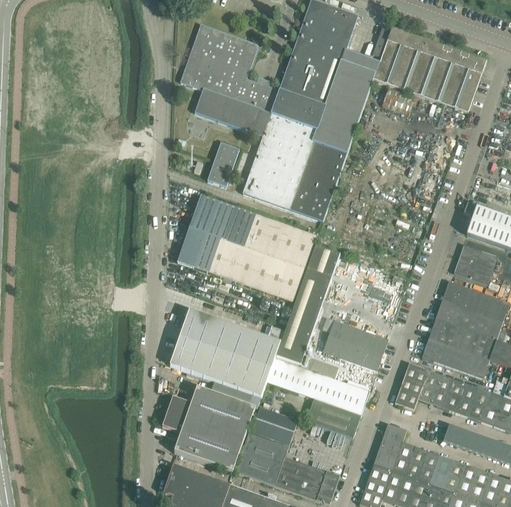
[(322,221),(372,78),(375,72),(341,60),(357,15),(313,0),(310,0),(278,89),(245,78),(258,44),(200,24),(180,81),(203,89),(195,112),(229,124),(262,136),(242,192),(322,221)]
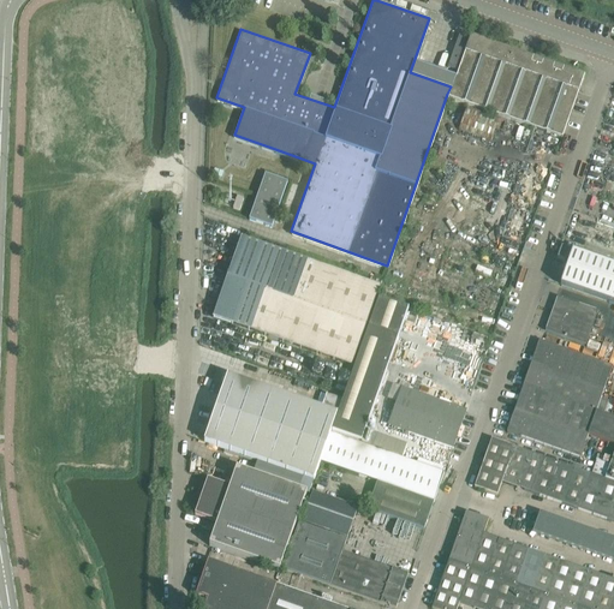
[(447,63),(458,66),(470,33),(459,29),(447,63)]
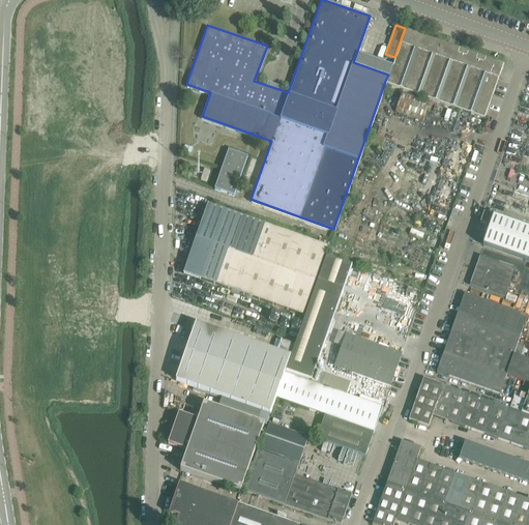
[(483,116),(496,79),(487,75),(490,67),(499,70),(502,62),(405,28),(394,57),(388,75),(385,81),(483,116)]
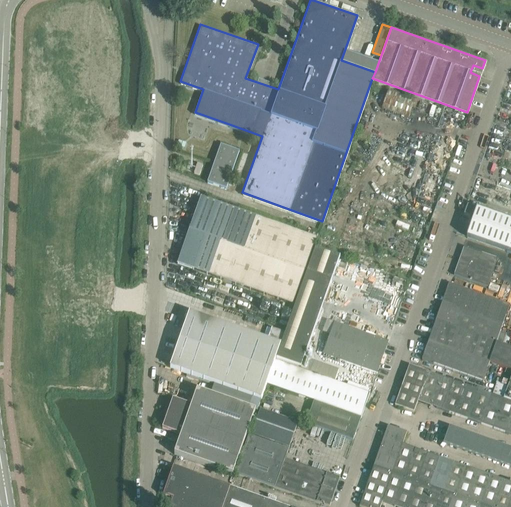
[(479,76),(482,68),(473,65),(470,72),(479,76)]
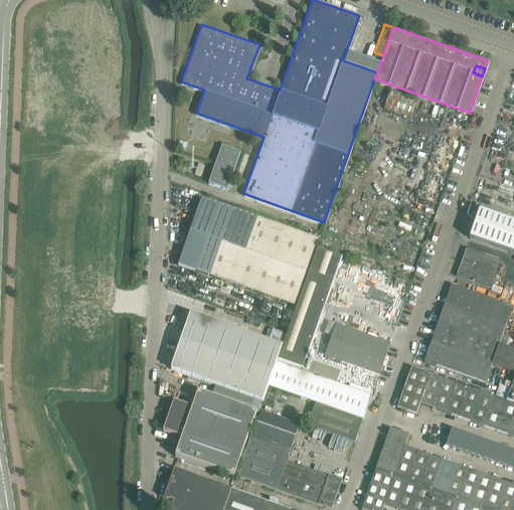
[(389,89),(384,102),(411,112),(415,99),(389,89)]
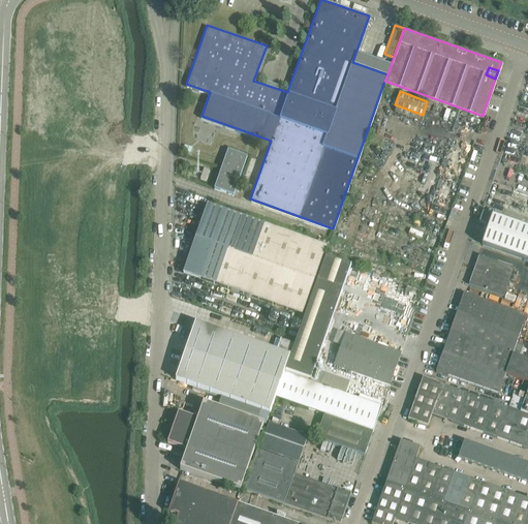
[(214,185),(233,192),(247,153),(227,146),(214,185)]
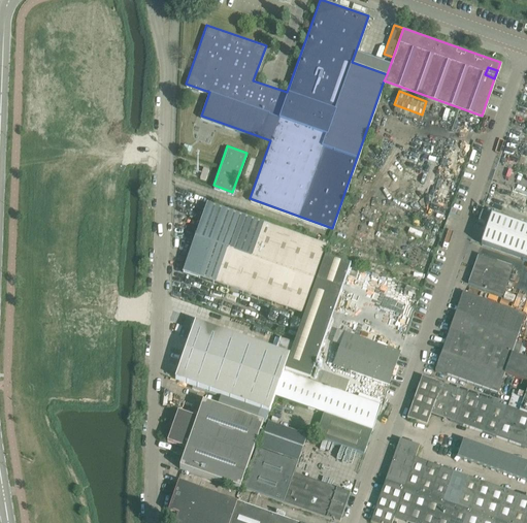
[(205,177),(208,167),(202,165),(199,175),(205,177)]
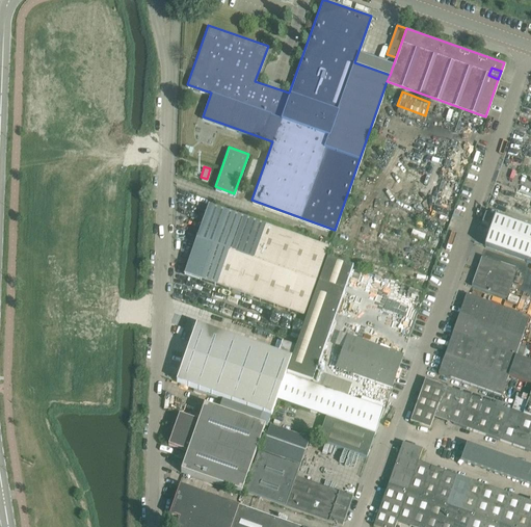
[(208,203),(184,271),(303,314),(327,245),(208,203)]
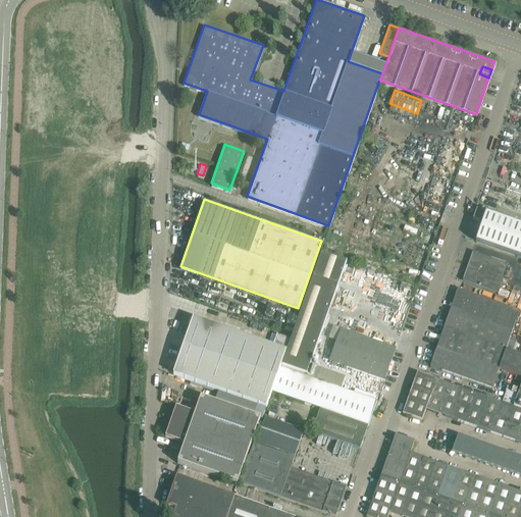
[(520,222),(475,207),(472,216),(478,218),(477,221),(480,222),(475,239),(520,254),(520,222)]
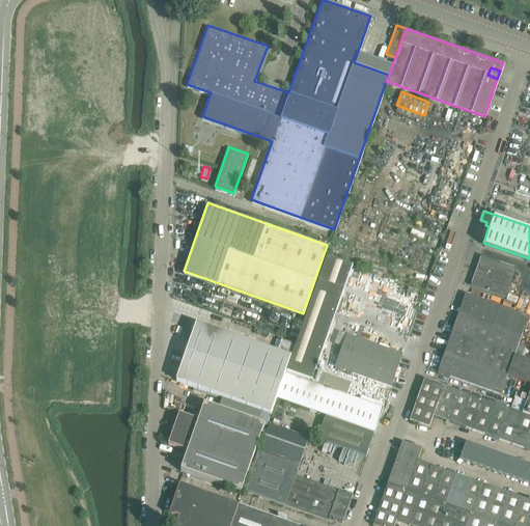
[(480,252),(470,282),(505,295),(515,265),(480,252)]
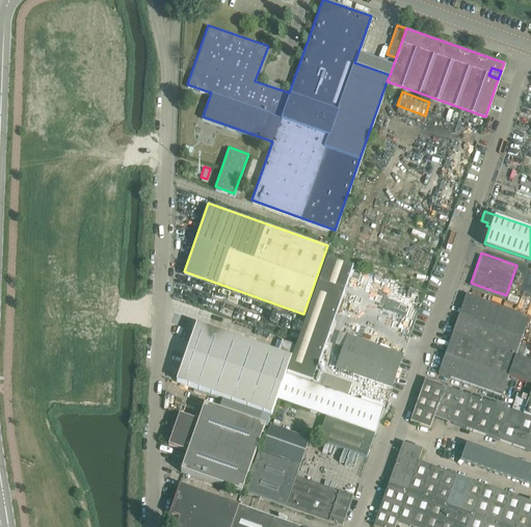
[(312,378),(315,368),(351,264),(326,255),(286,370),(312,378)]
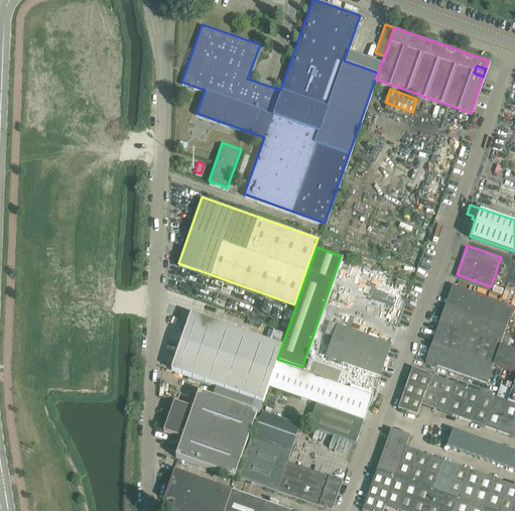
[(452,282),(444,301),(506,324),(513,304),(452,282)]
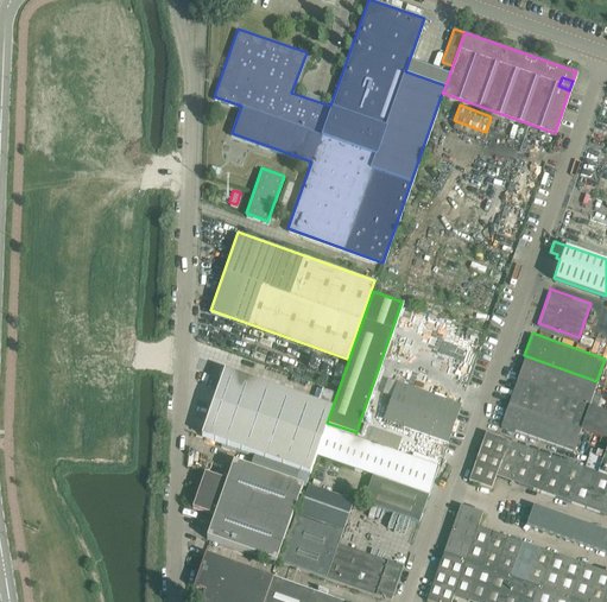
[(589,403),(596,381),(524,355),(516,378),(589,403)]
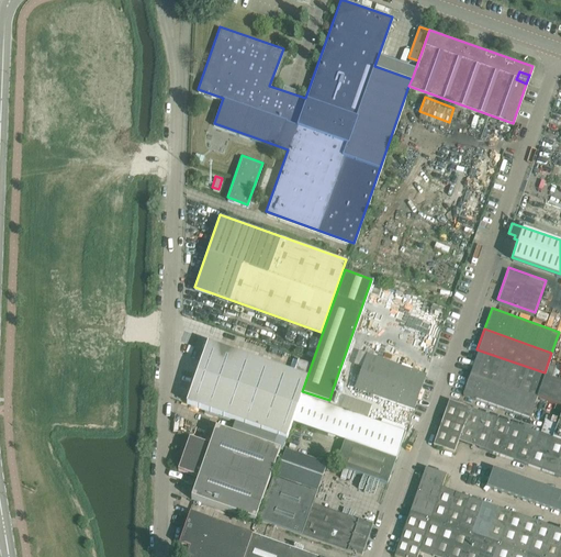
[(186,400),(285,435),(314,357),(299,352),(292,370),(208,340),(186,400)]
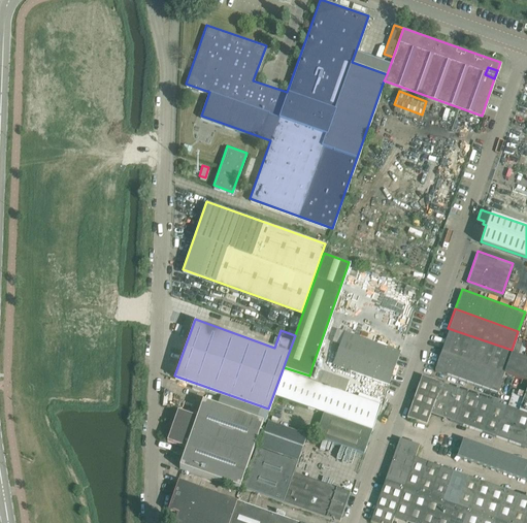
[(448,328),(433,367),(497,390),(504,370),(526,378),(526,355),(512,350),(448,328)]
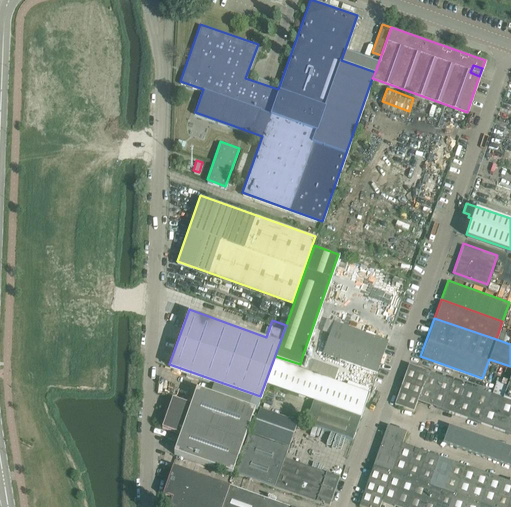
[(322,350),(376,369),(386,339),(333,320),(322,350)]
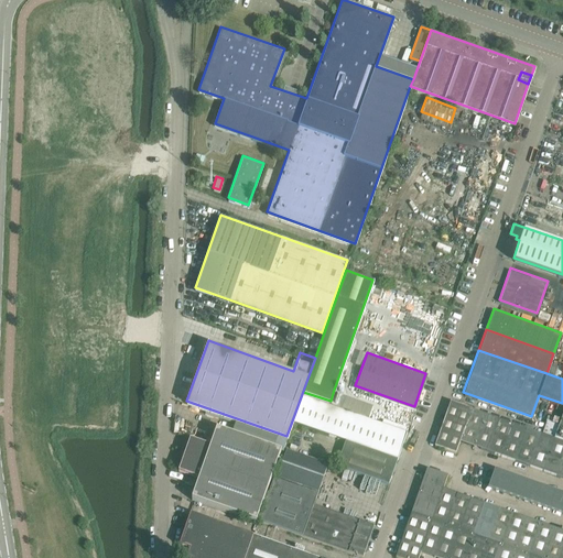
[(329,402),(368,415),(371,403),(334,390),(331,401),(329,402)]
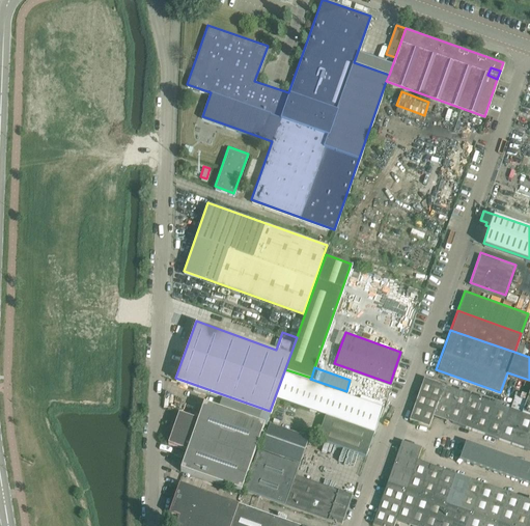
[(276,395),(325,413),(316,437),(365,453),(382,405),(285,370),(276,395)]
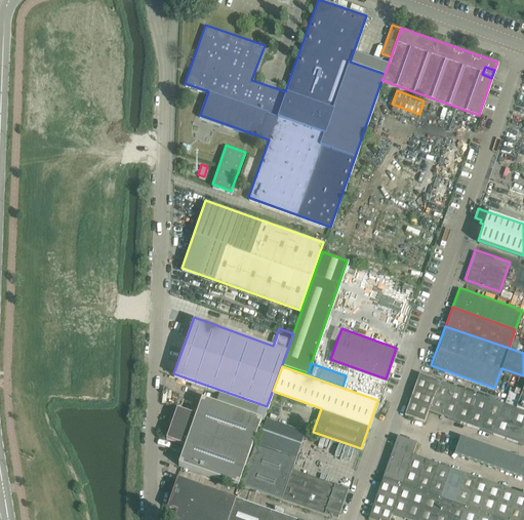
[(422,420),(427,408),(437,377),(418,371),(404,412),(422,420)]
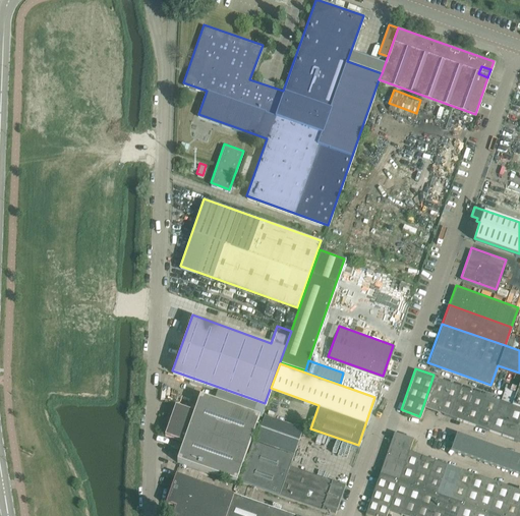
[(447,380),(434,375),(423,405),(437,409),(447,380)]
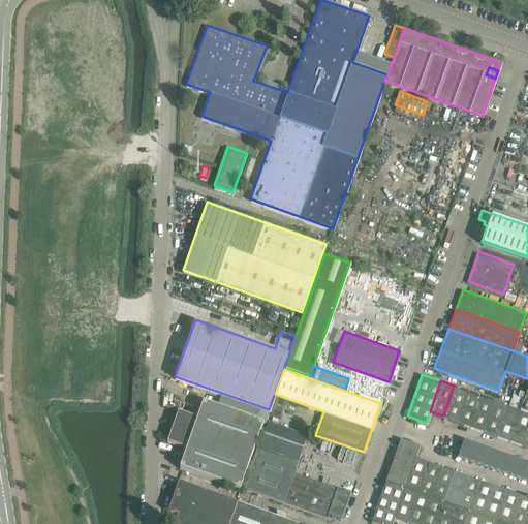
[(443,415),(457,421),(467,390),(454,386),(443,415)]
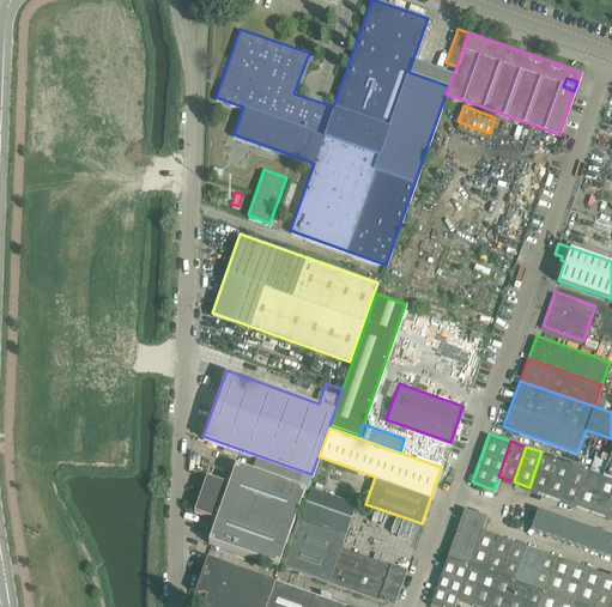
[(529,487),(544,492),(556,457),(541,451),(529,487)]
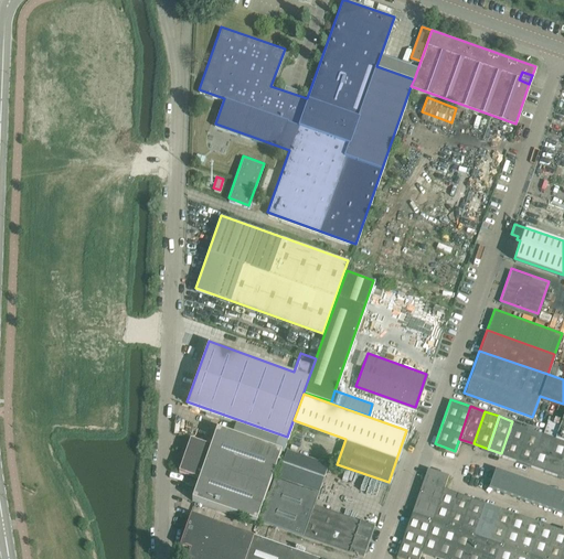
[(501,453),(515,459),(527,426),(512,421),(501,453)]
